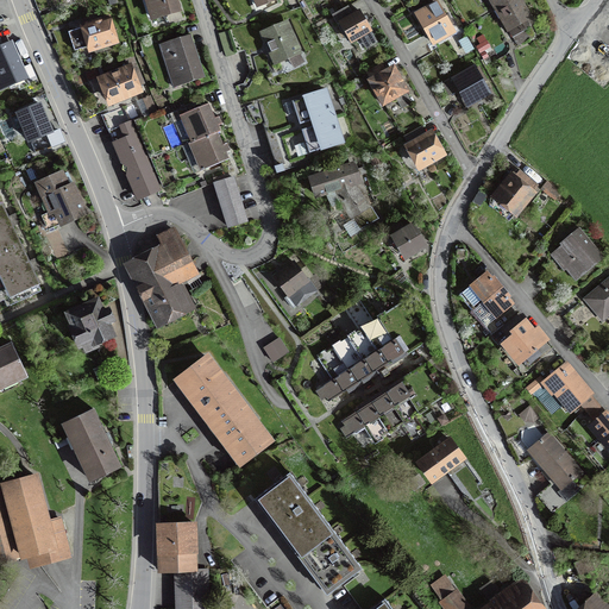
[(183,14),(177,0),(142,0),(150,25),(183,14)]
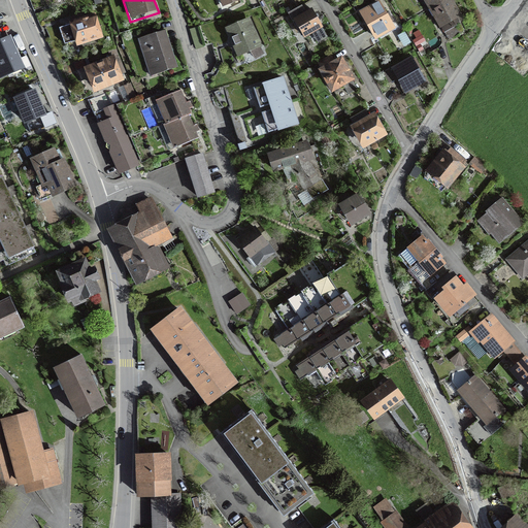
[(246,0),(219,0),(223,11),(248,2),(246,0)]
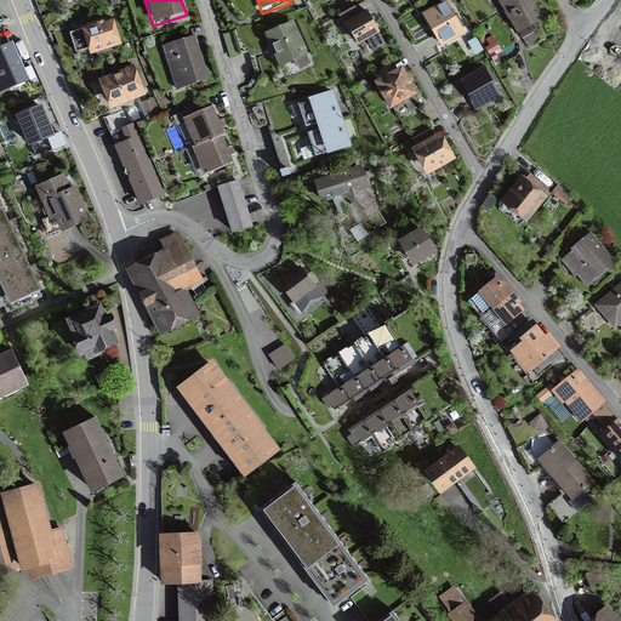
[(495,0),(502,10),(519,0),(495,0)]
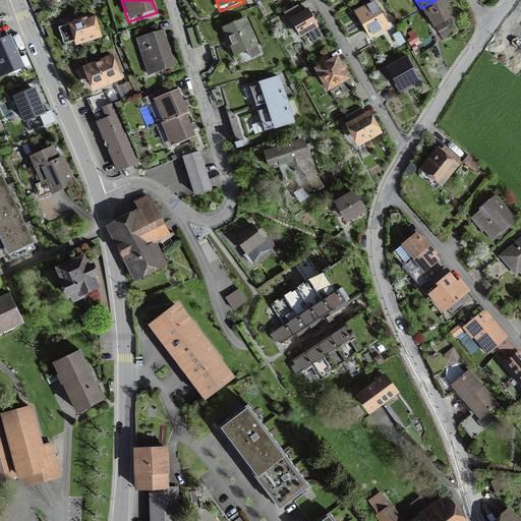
[(457,17),(446,0),(436,0),(421,8),(435,32),(457,17)]
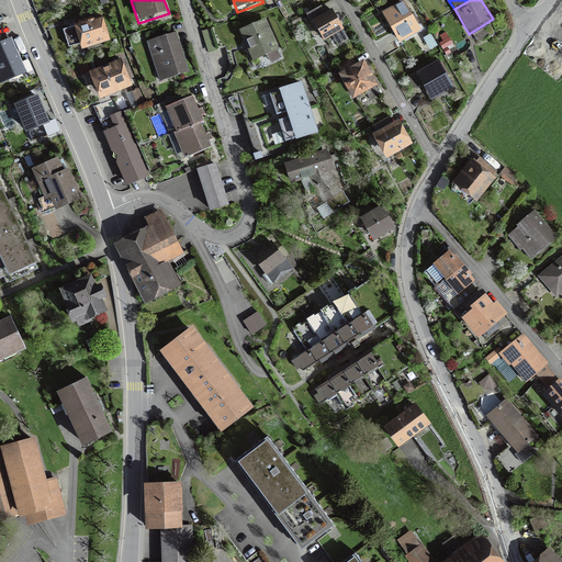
[(414,20),(403,1),(381,17),(391,33),(414,20)]
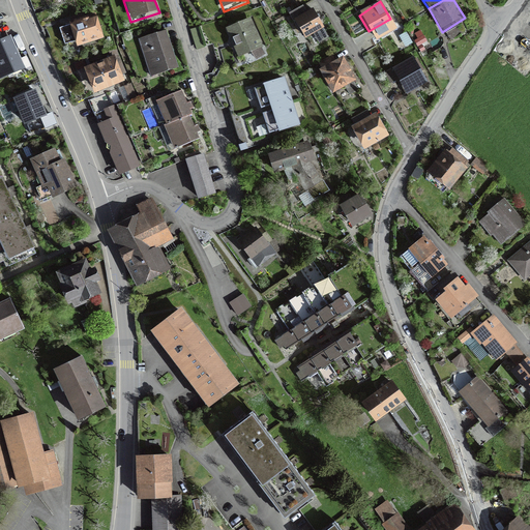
[(316,12),(297,23),(306,40),(325,29),(316,12)]
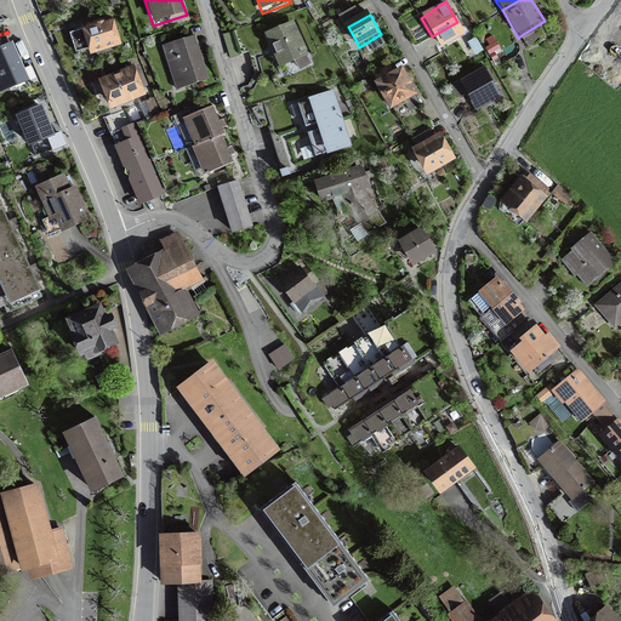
[(123,45),(114,20),(80,30),(90,56),(123,45)]
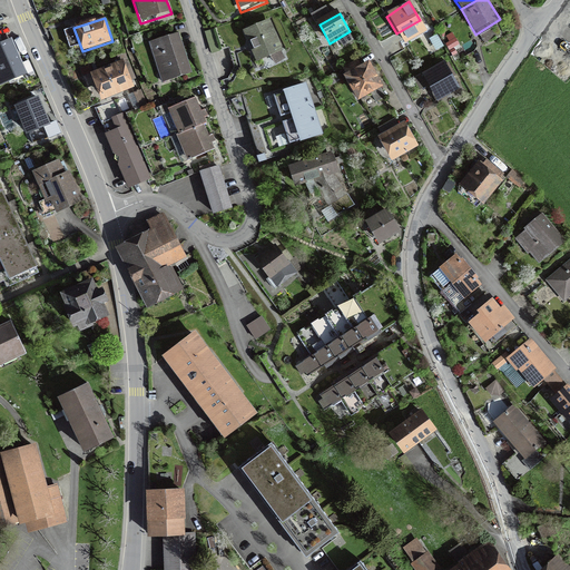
[(272,20),(243,30),(257,70),(286,60),(272,20)]
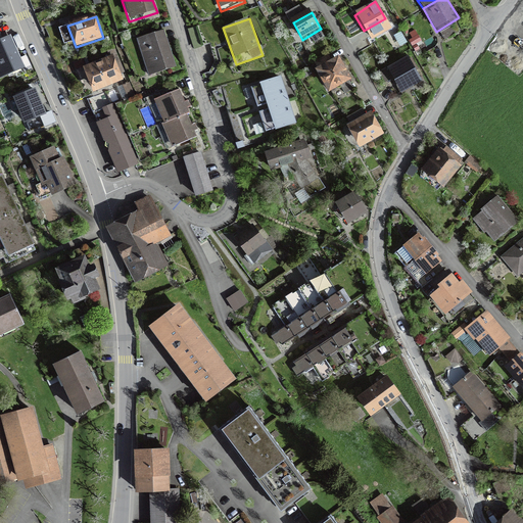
[(204,24),(195,27),(202,47),(210,44),(204,24)]
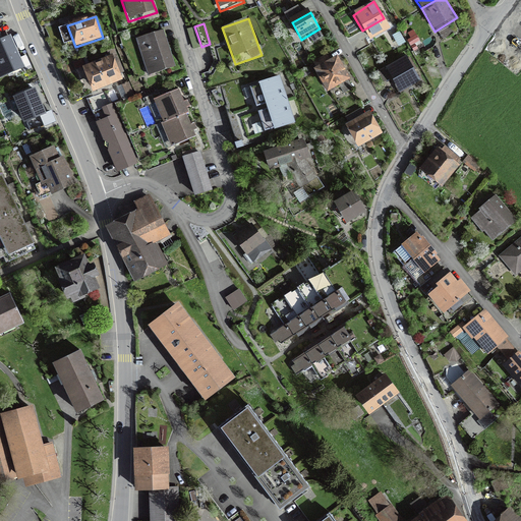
[(176,70),(164,31),(137,40),(150,78),(176,70)]
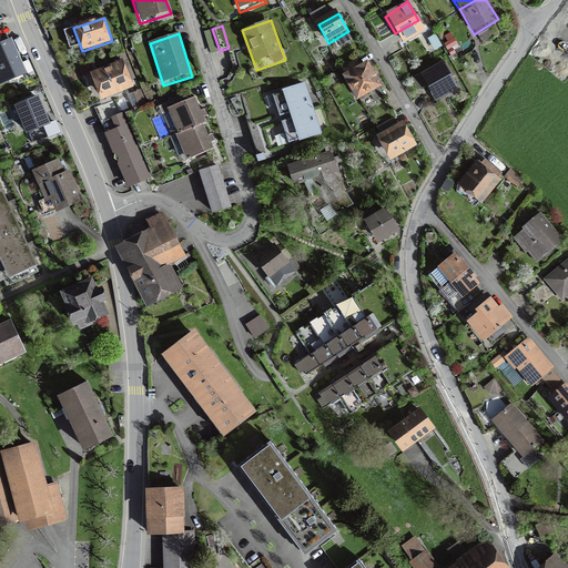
[(10,40),(0,43),(0,88),(27,77),(10,40)]
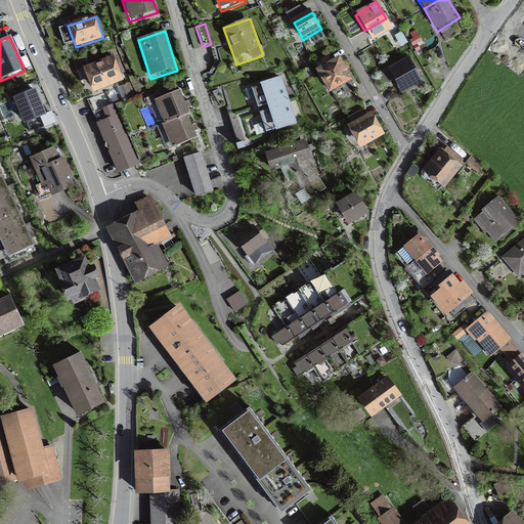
[(124,80),(115,55),(83,69),(92,93),(124,80)]
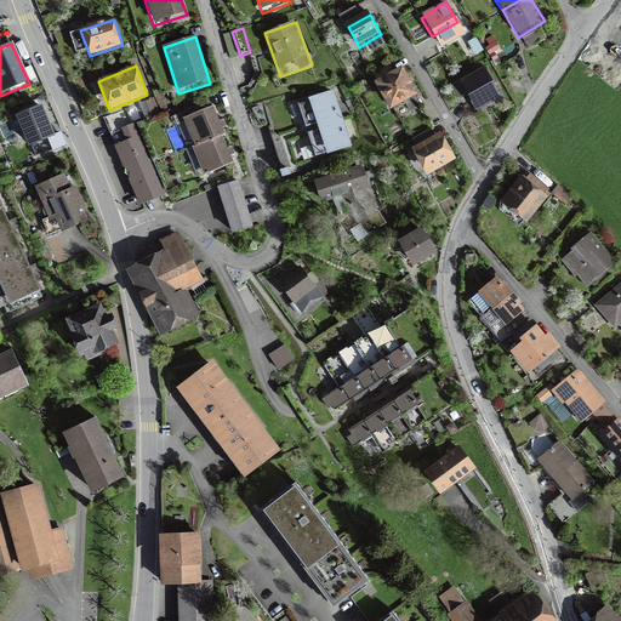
[(422,100),(404,69),(377,85),(396,115),(422,100)]
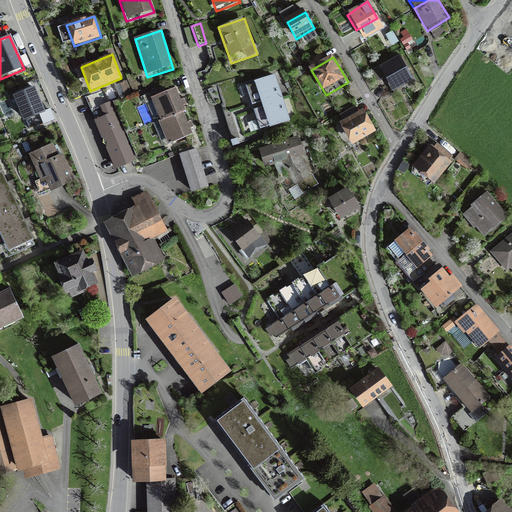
[(414,82),(399,57),(378,69),(393,95),(414,82)]
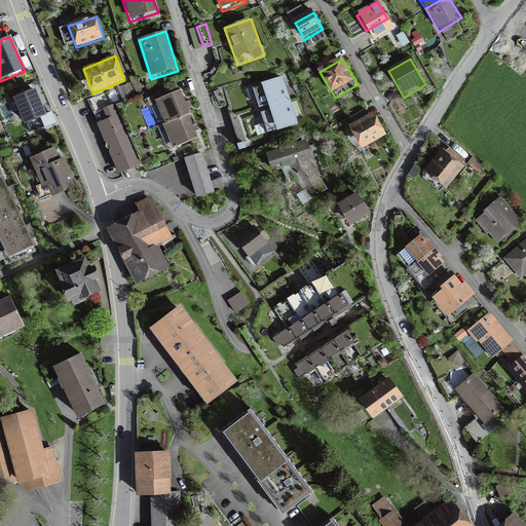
[(254,88),(260,108),(289,99),(283,79),(254,88)]
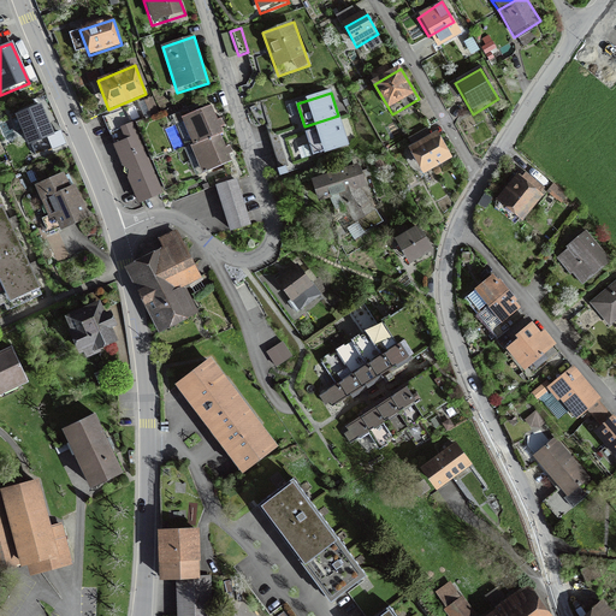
[(191,143),(221,132),(211,105),(181,116),(191,143)]
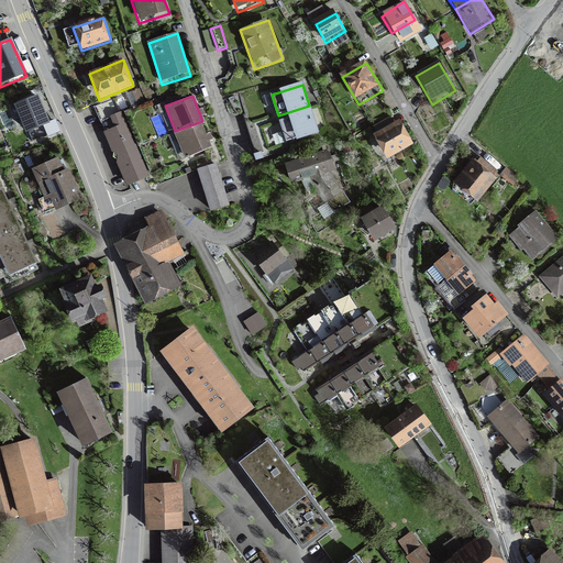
[(51,128),(36,97),(13,108),(28,139),(51,128)]
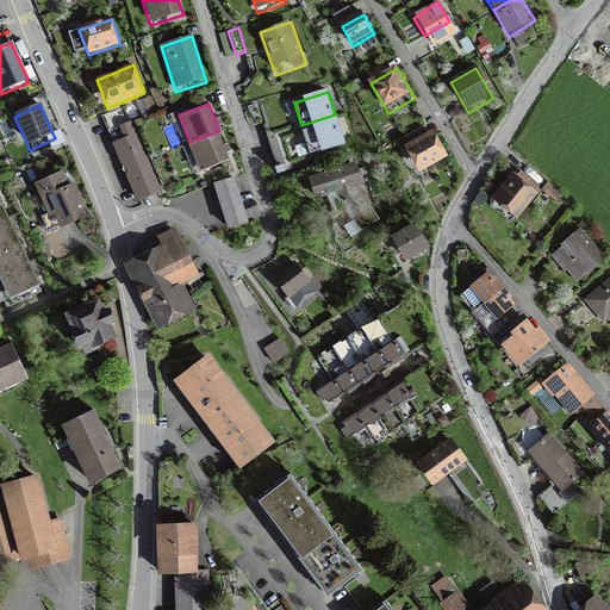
[(103,116),(109,132),(130,123),(124,107),(103,116)]
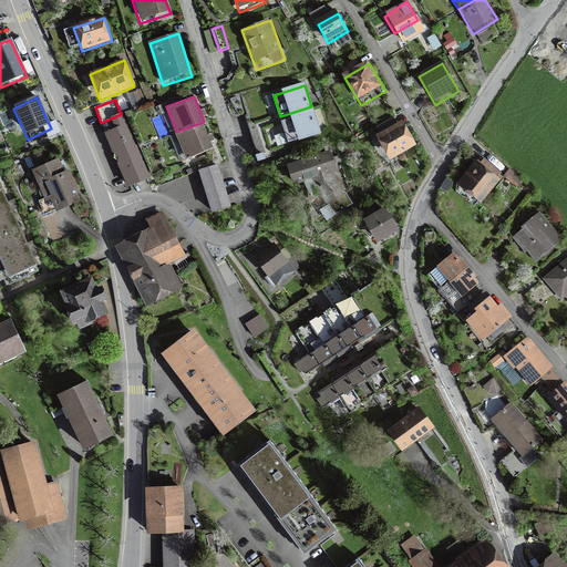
[(320,133),(311,106),(280,116),(290,143),(320,133)]
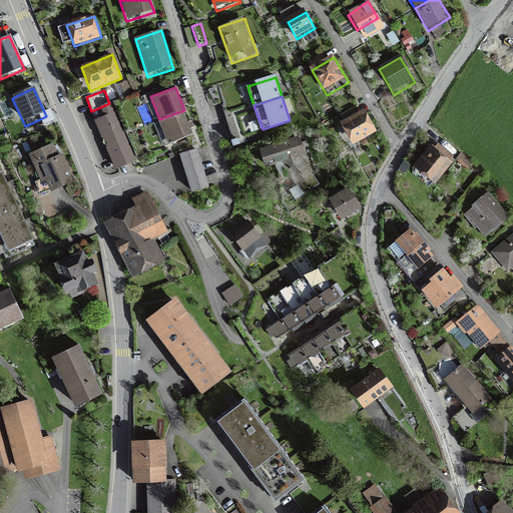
[(232,102),(221,105),(224,114),(234,111),(232,102)]
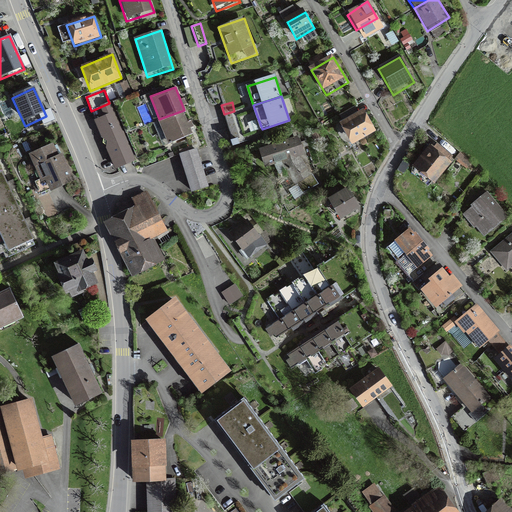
[(133,158),(109,103),(91,111),(115,166),(133,158)]
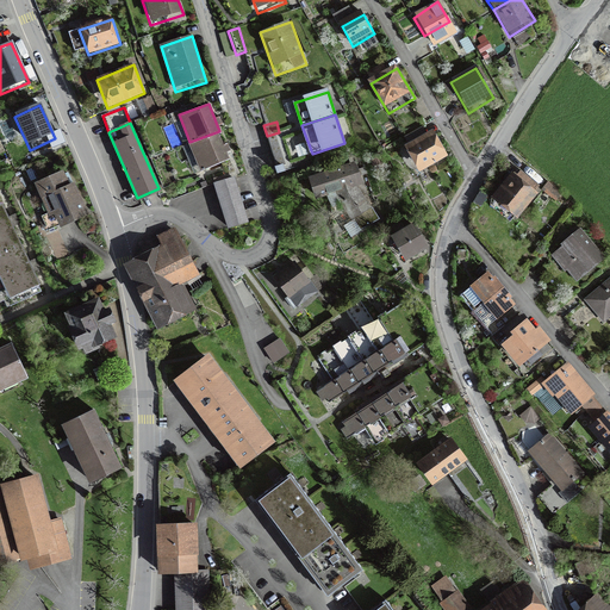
[(219,131),(190,142),(203,176),(232,166),(219,131)]
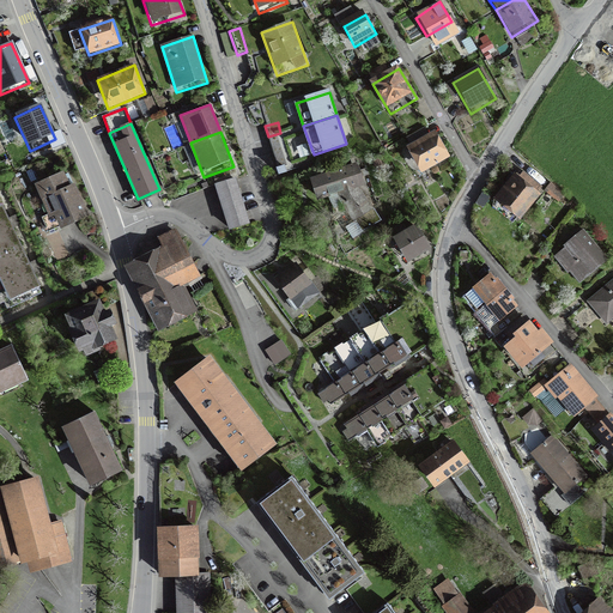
[(280,133),(268,137),(272,149),(285,145),(280,133)]
